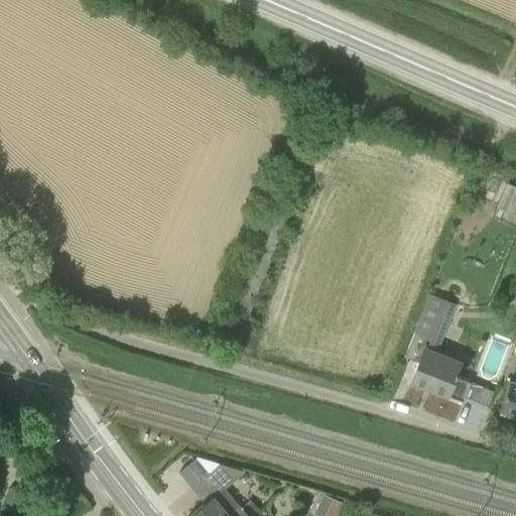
[(515,216),(515,188),(506,212),(515,216)]
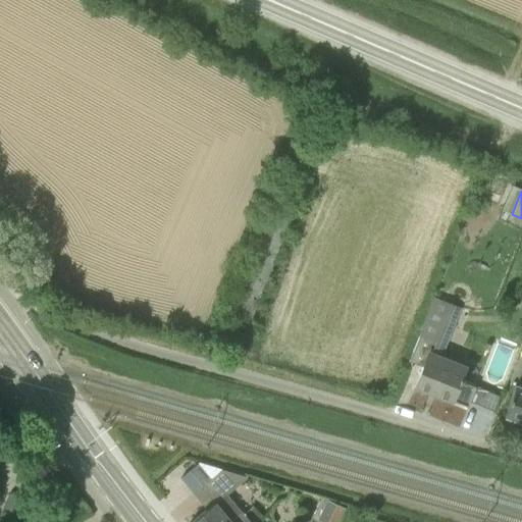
[(437,344),(453,305),(433,298),(408,362),(423,367),(415,386),(450,401),(464,367),(449,360),(448,361),(431,354),(435,343),(437,344)]
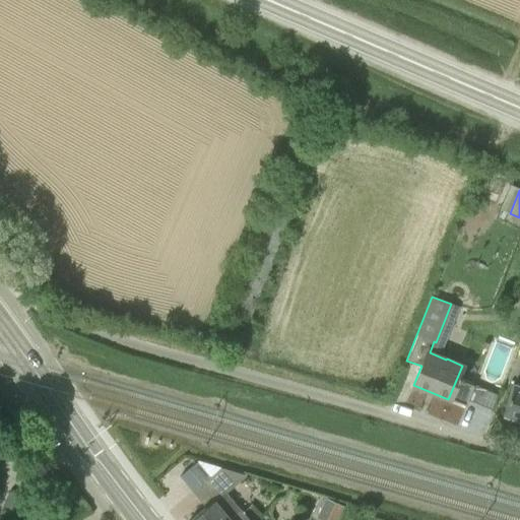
[(519,367),(516,366),(511,382),(513,383),(502,414),(508,417),(510,420),(516,423),(519,420),(519,367)]
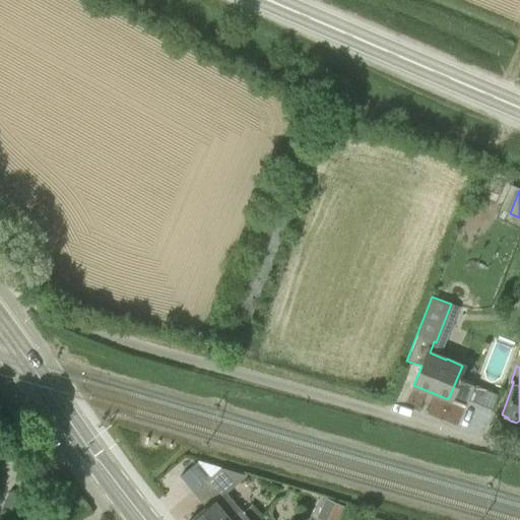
[(177,476),(190,492),(207,477),(193,462),(177,476)]
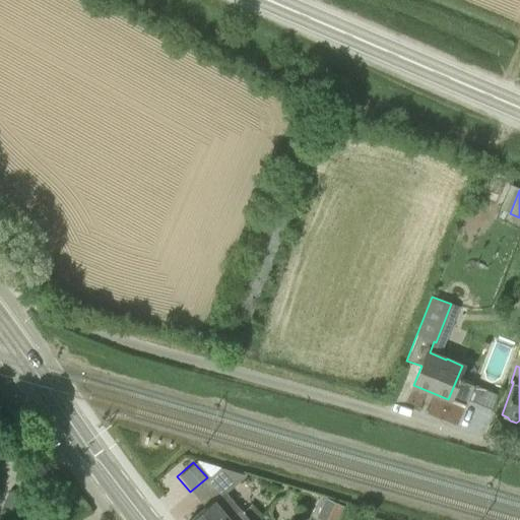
[(236,518),(243,513),(251,505),(244,496),(235,504),(223,492),(244,474),(219,466),(207,477),(190,492),(204,508),(190,519),(222,519),(224,518),(220,514),(228,508),(236,518)]
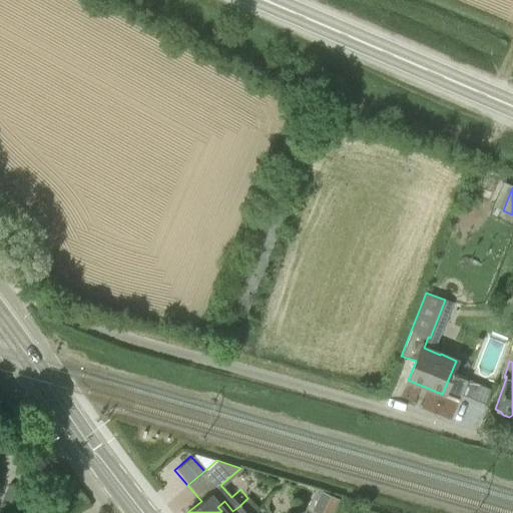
[(335,512),(340,501),(322,493),(313,512),(335,512)]
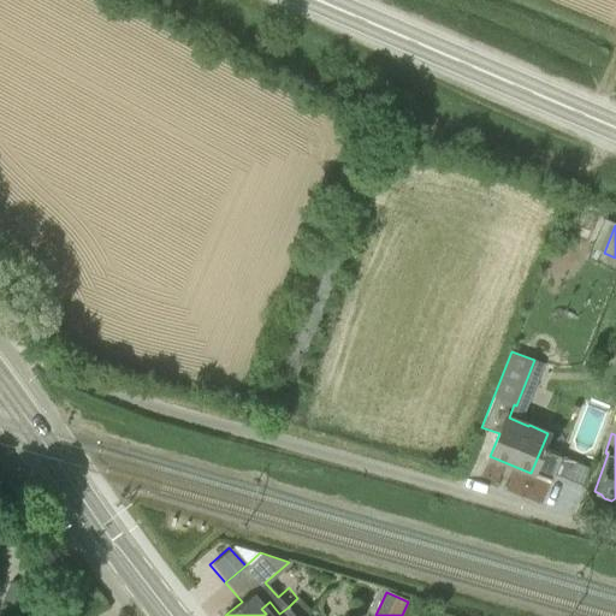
[(279,614),(270,602),(261,609),(266,614),(264,615),(294,615),(288,608),(279,614)]
